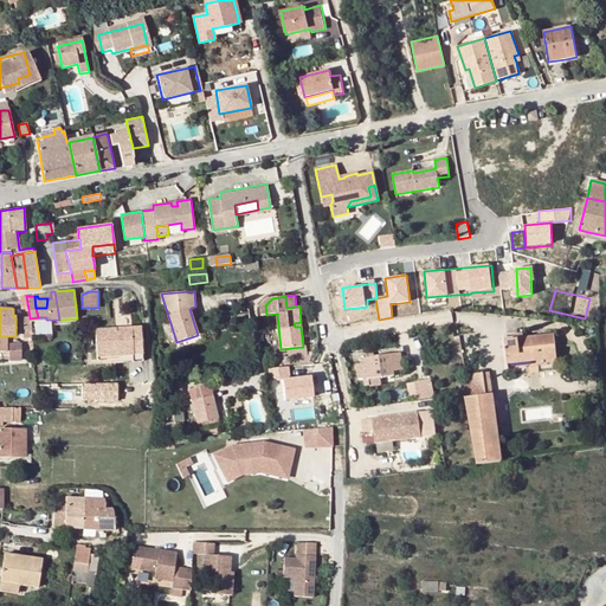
[(96,331),(97,358),(134,355),(133,329),(96,331)]
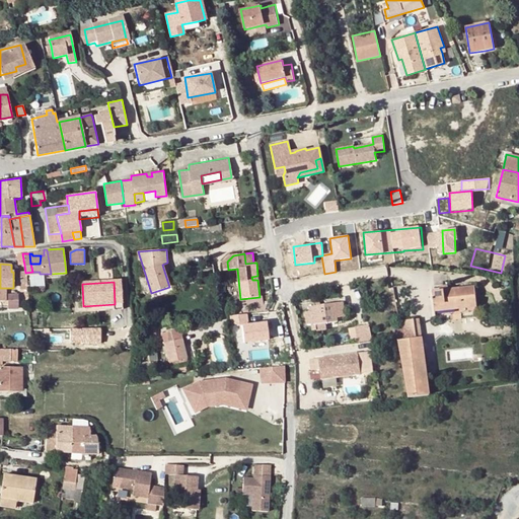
[(169,287),(151,293),(153,298),(171,292),(169,287)]
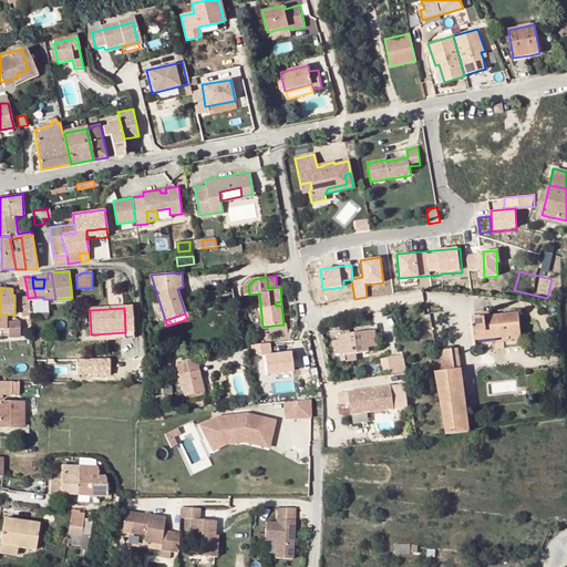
[(480,318),(471,319),(474,346),(521,341),(518,313),(490,317),(488,313),(480,313),(480,318)]
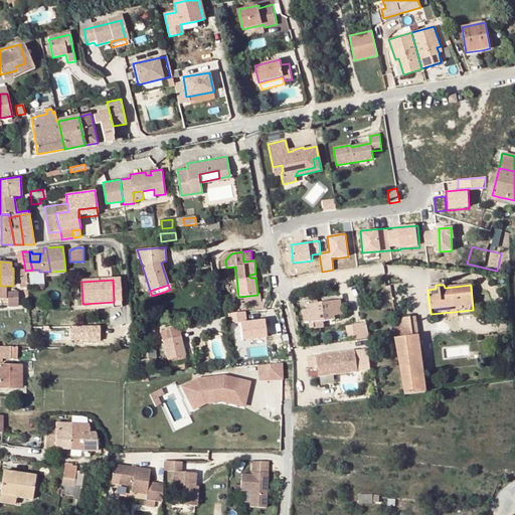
[(0,304),(9,305),(8,293),(5,293),(5,300),(0,299),(0,304)]
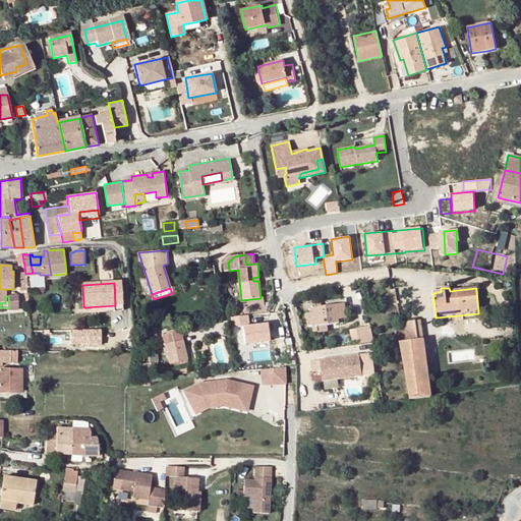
[(17,297),(8,296),(9,308),(9,309),(17,309),(17,297)]
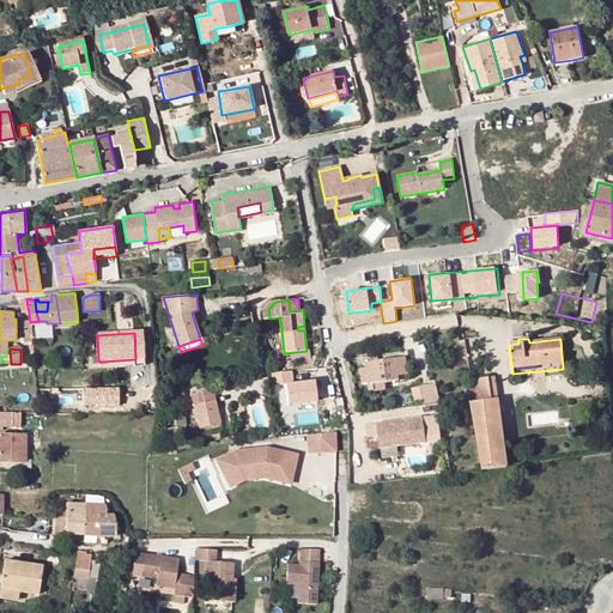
[(406,357),(366,362),(366,368),(360,369),(363,382),(366,382),(372,381),(374,384),(382,382),(399,380),(398,375),(408,374),(406,357)]
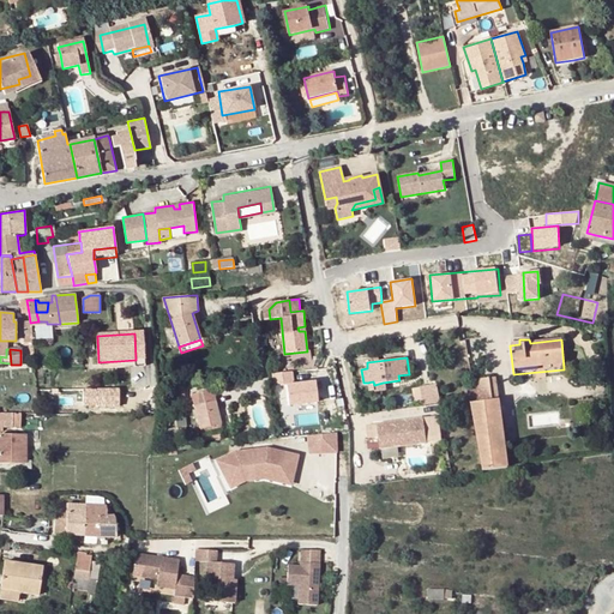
[(288,407),(318,404),(315,380),(294,383),(294,371),(272,373),(274,386),(286,385),(288,407)]
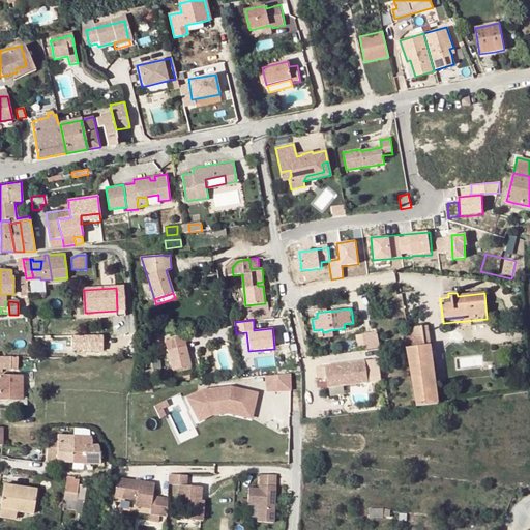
[(407,348),(430,345),(428,326),(412,328),(413,333),(405,334),(407,348)]
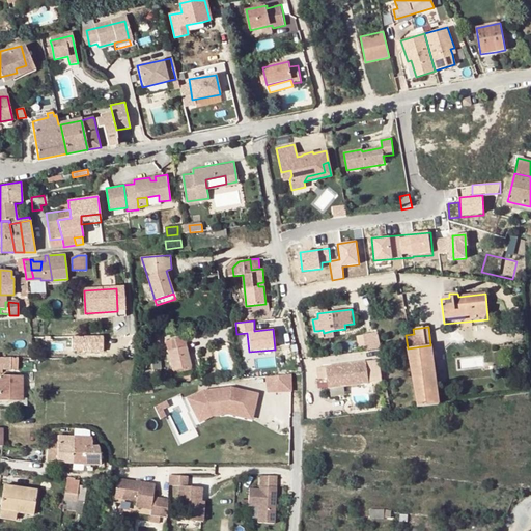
[(364,334),(366,343),(367,351),(381,347),(378,333),(364,334)]
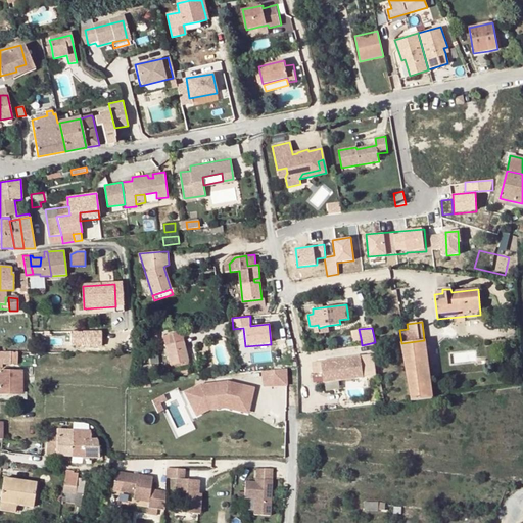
[(181,332),(163,336),(171,366),(188,362),(181,332)]
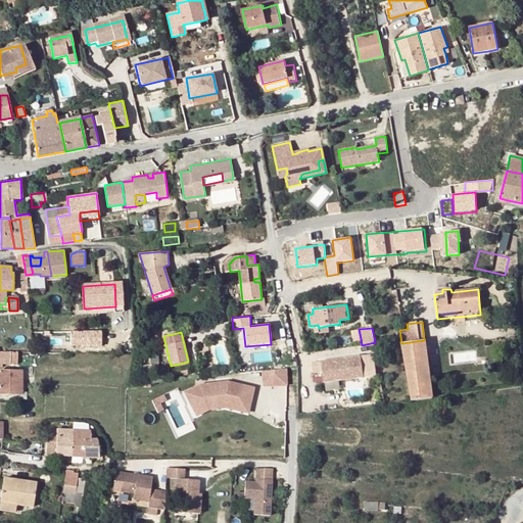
[(124,333),(104,336),(105,345),(126,342),(124,333)]
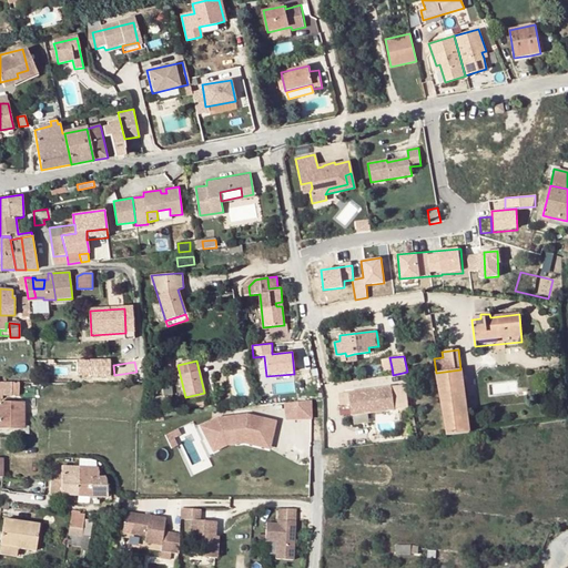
[(446,435),(469,432),(460,369),(436,373),(440,398),(446,435)]
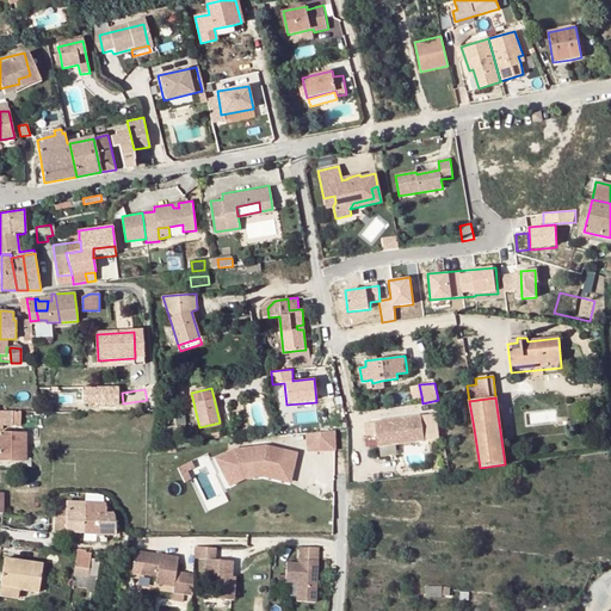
[(22,412),(0,411),(0,429),(4,430),(4,426),(20,426),(22,412)]
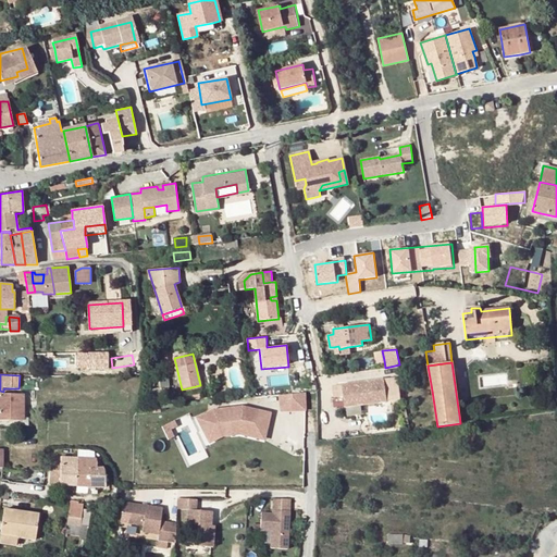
[(342,384),(345,407),(387,401),(384,379),(342,384)]
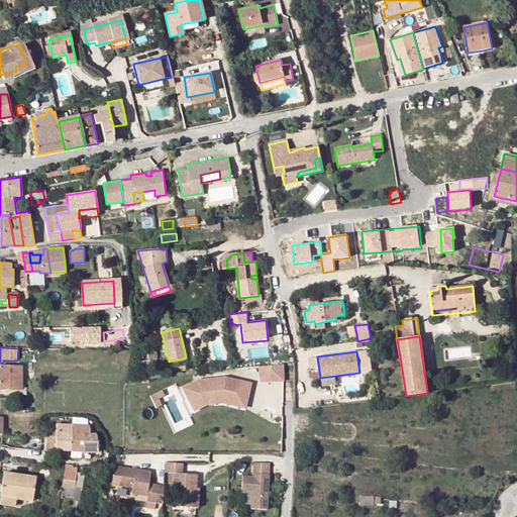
[(283,365),(269,366),(270,383),(285,381),(283,365)]
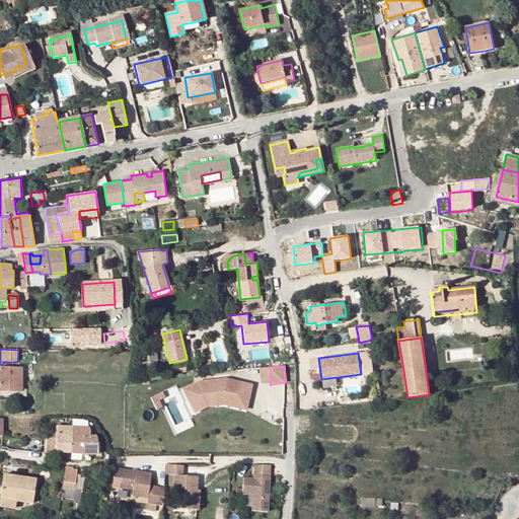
[(271,384),(270,367),(262,368),(263,385),(271,384)]
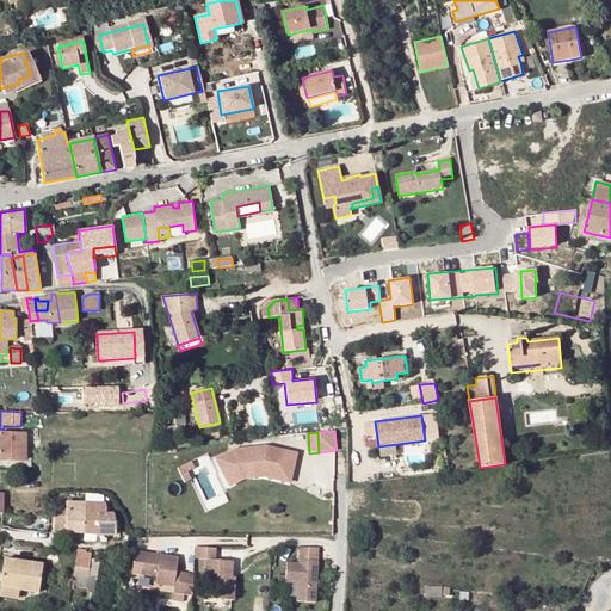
[(25,434),(0,433),(0,457),(24,460),(25,434)]
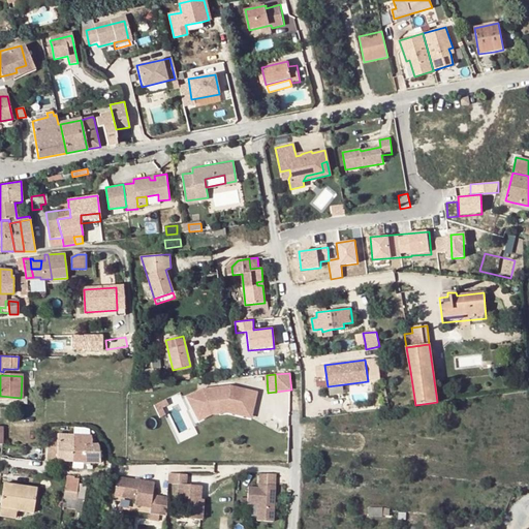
[(252,414),(257,392),(230,385),(224,385),(224,389),(220,389),(220,386),(204,389),(187,397),(190,402),(192,401),(195,406),(200,404),(206,416),(227,408),(252,414)]
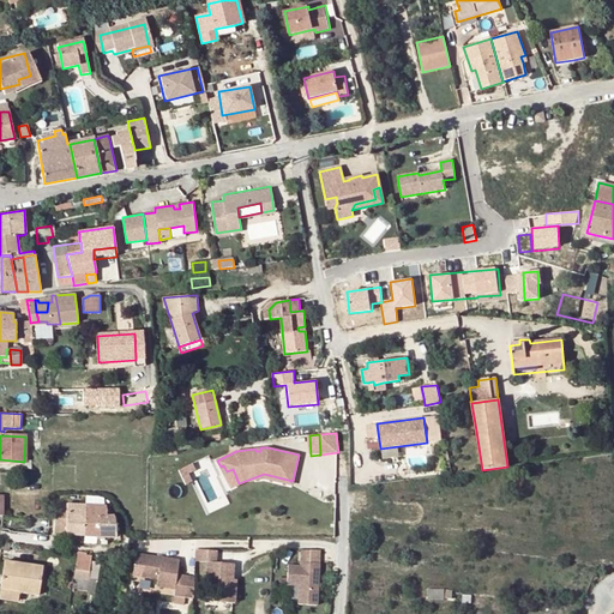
[(190,464),(176,471),(182,486),(190,482),(185,473),(192,470),(190,464)]
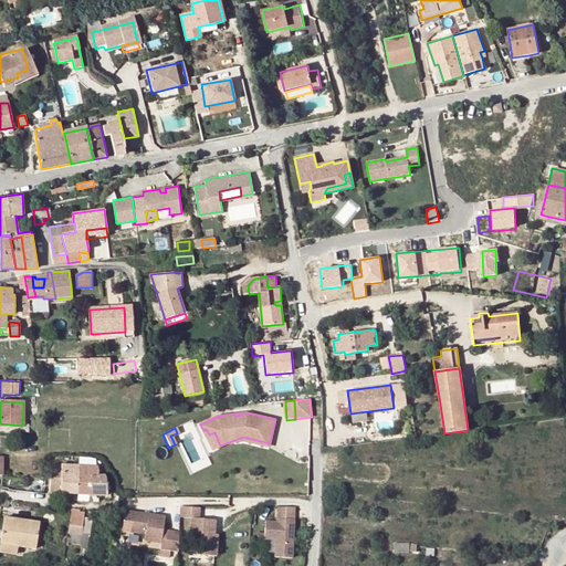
[(270,447),(270,443),(243,437),(220,446),(215,432),(209,435),(206,429),(203,430),(215,456),(227,448),(244,441),(270,447)]
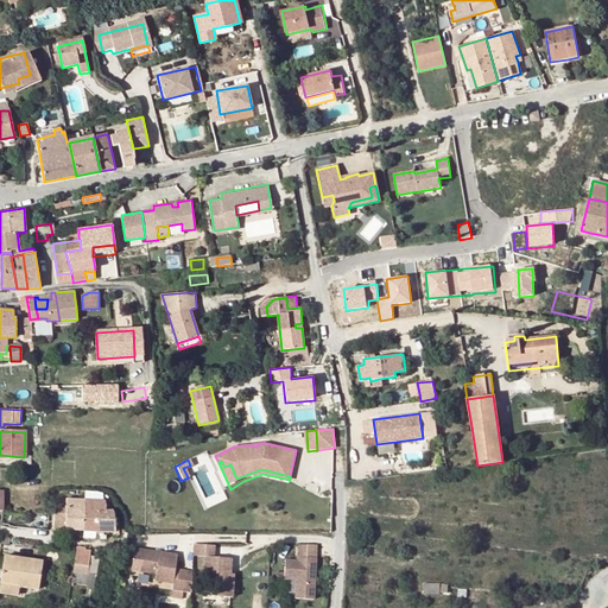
[(65,530),(67,500),(56,499),(54,530),(65,530)]
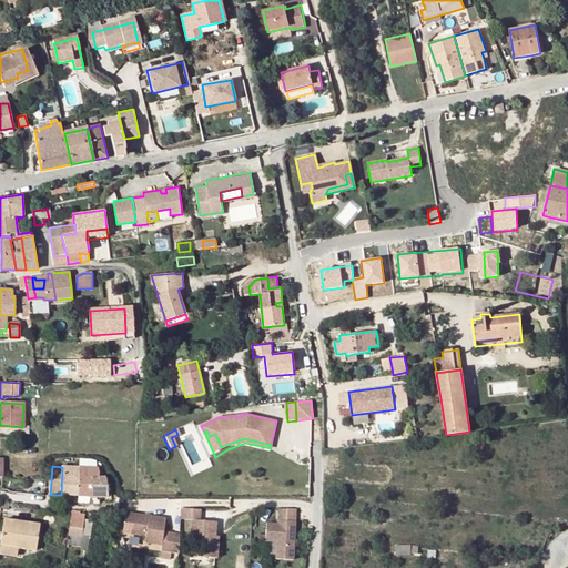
[(80,467),(62,467),(61,495),(79,496),(80,467)]
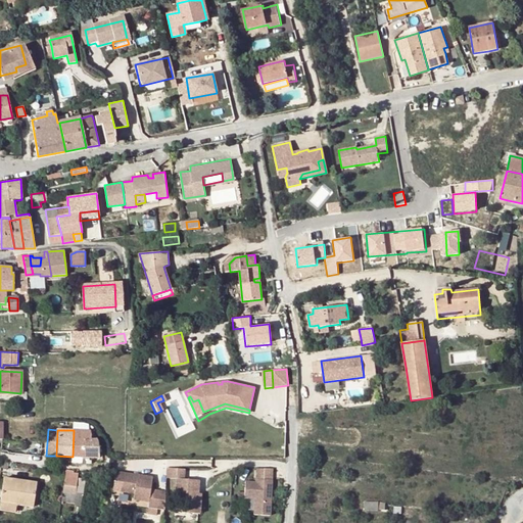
[(89,431),(74,430),(73,457),(83,458),(83,439),(91,439),(95,439),(91,433),(89,431)]
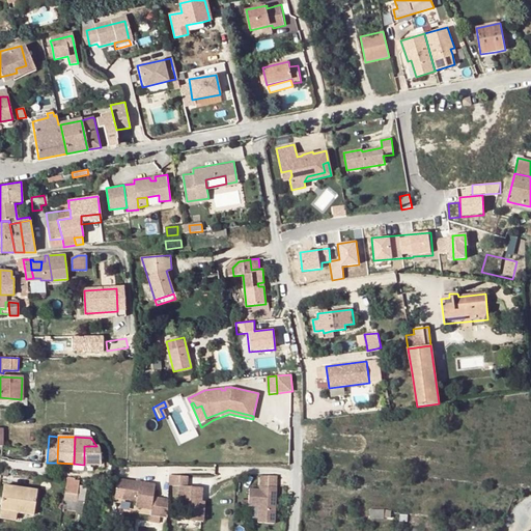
[(93,465),(96,446),(92,446),(84,446),(84,465),(93,465)]
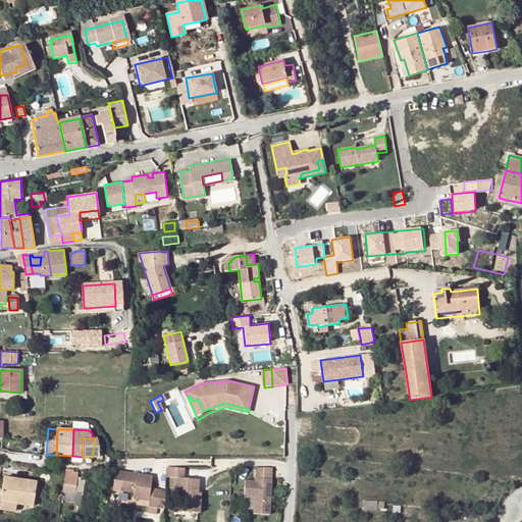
[(275,467),(260,466),(259,479),(248,479),(247,497),(258,497),(257,514),(273,514),(275,467)]
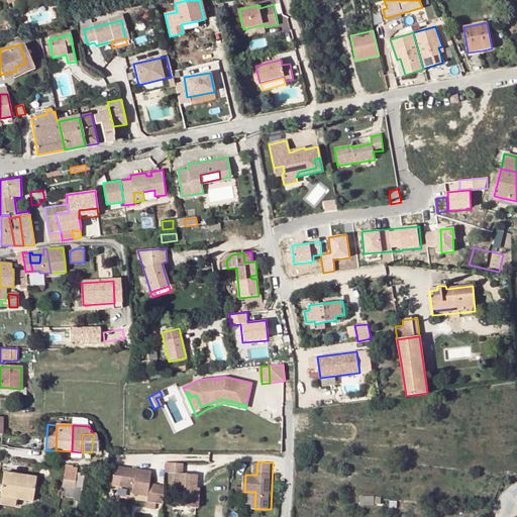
[(186,464),(169,462),(168,474),(178,475),(176,494),(180,495),(179,508),(199,510),(201,510),(201,494),(199,494),(199,488),(199,475),(185,475),(186,464)]
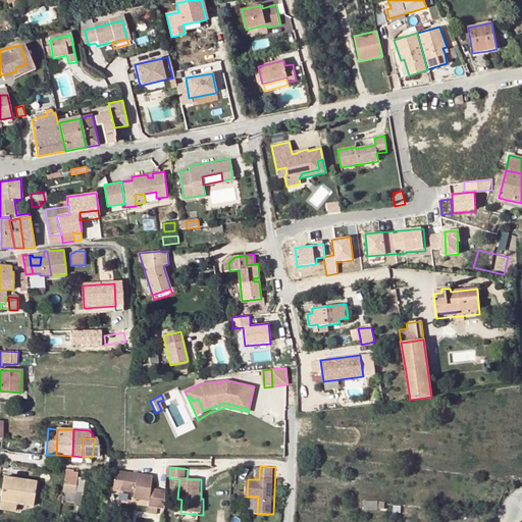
[(71,471),(66,470),(64,484),(76,485),(77,476),(72,476),(73,471),(71,471)]
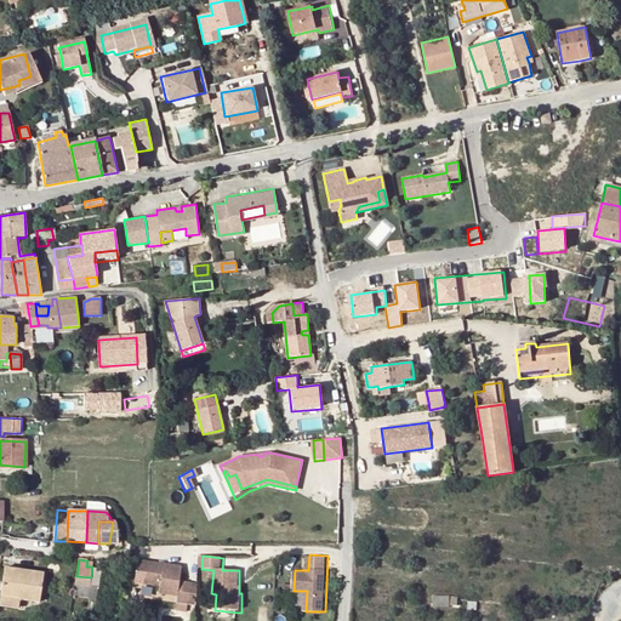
[(198,605),(200,585),(182,584),(183,568),(140,564),(137,586),(163,588),(163,596),(181,597),(180,604),(198,605)]
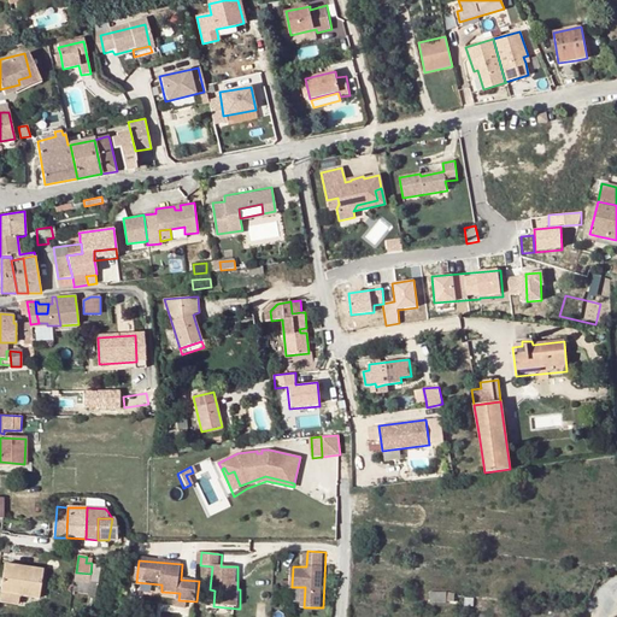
[(42,570),(4,565),(0,592),(17,595),(37,598),(42,570)]
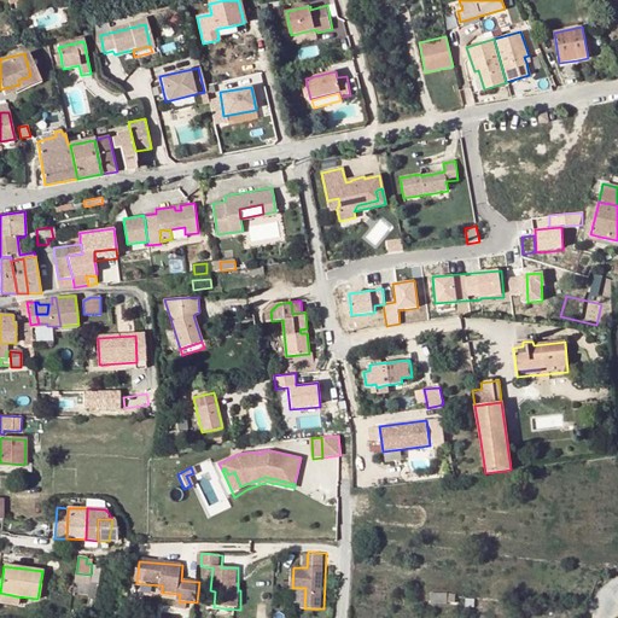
[(0,601),(17,604),(17,596),(0,593),(0,598),(0,601)]
